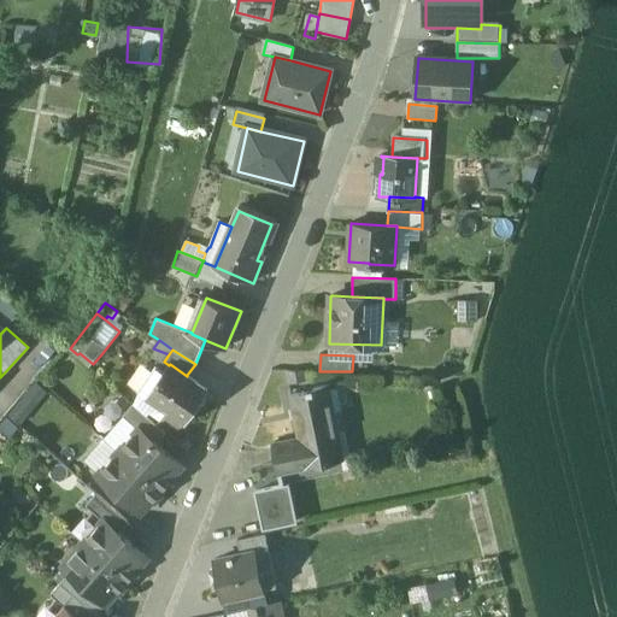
[(169,365),(160,377),(153,371),(141,389),(140,392),(152,399),(168,410),(164,415),(181,425),(184,421),(186,422),(207,391),(198,383),(187,375),(187,376),(170,364),(169,365)]
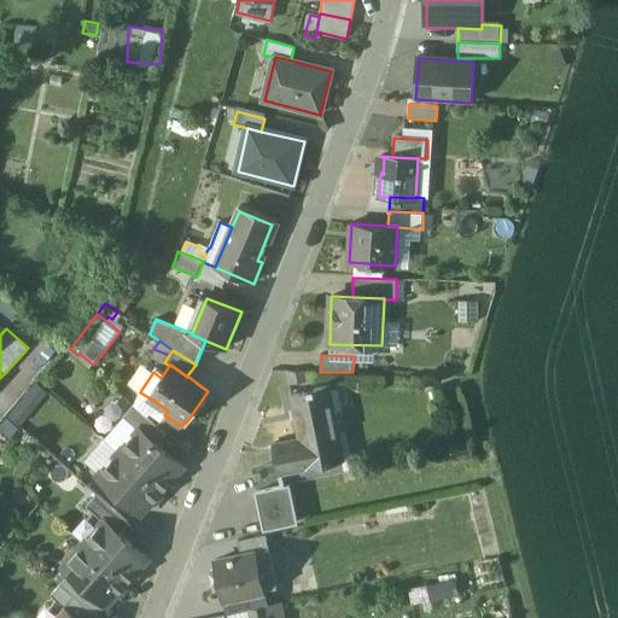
[(35,380),(12,414),(27,424),(50,390),(35,380)]
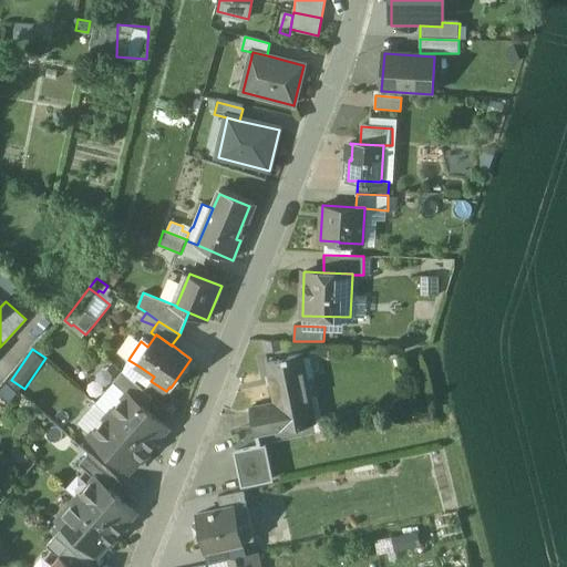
[(284,359),(268,362),(276,403),(251,408),(257,434),(309,423),(303,399),(311,398),(302,354),(284,358),(284,359)]
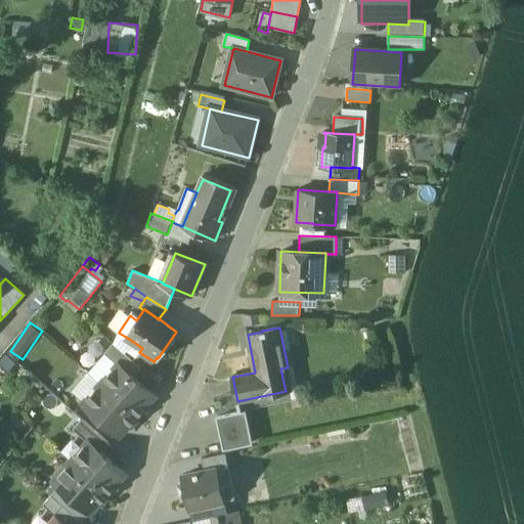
[(141,367),(114,343),(104,353),(118,364),(118,363),(133,377),(141,367)]
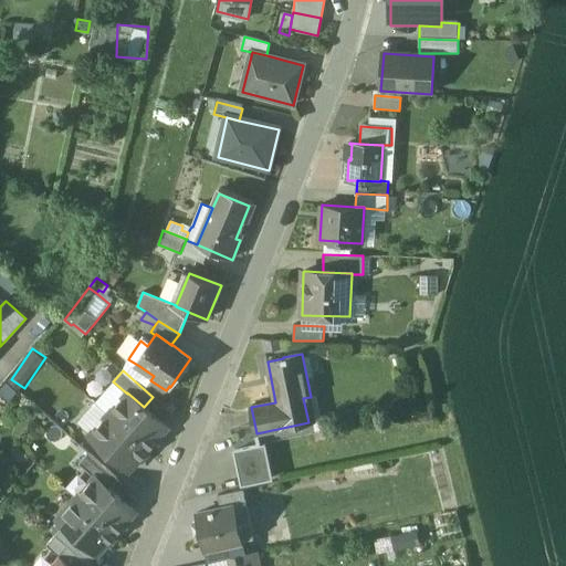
[(114,384),(101,401),(113,410),(125,392),(114,384)]
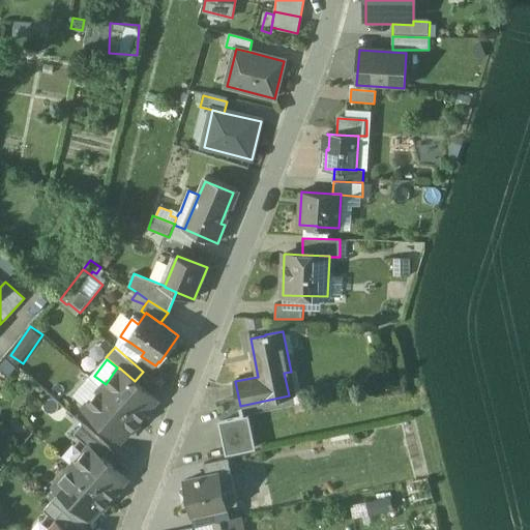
[(135,381),(119,367),(119,369),(101,388),(141,422),(149,412),(148,411),(157,401),(135,381)]
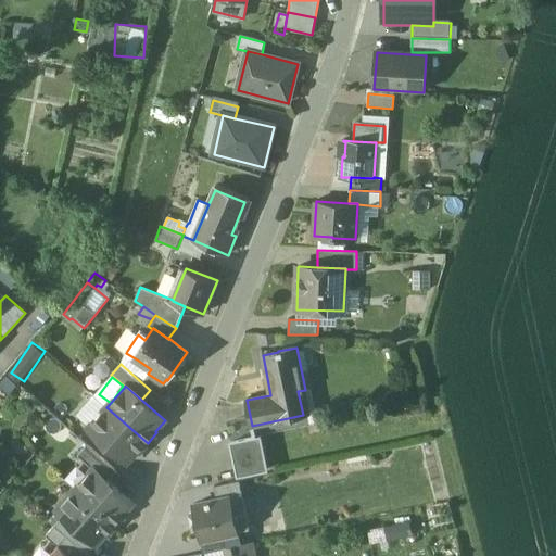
[(422,404),(407,407),(409,417),(425,414),(422,404)]
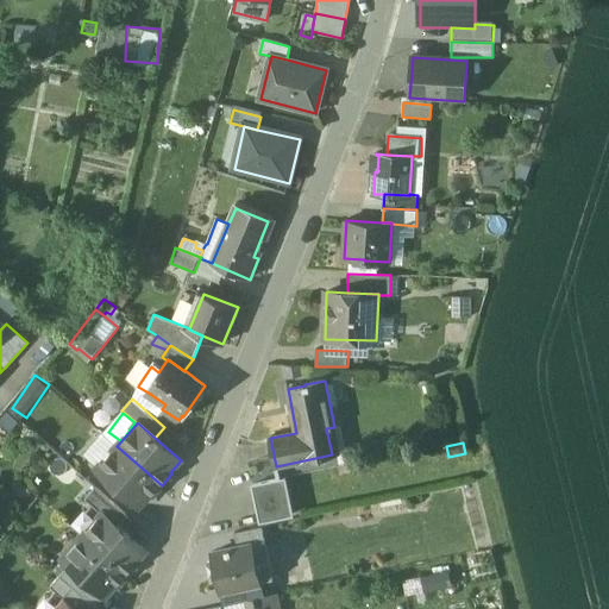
[(117,446),(96,469),(139,507),(150,495),(152,496),(162,485),(117,446)]
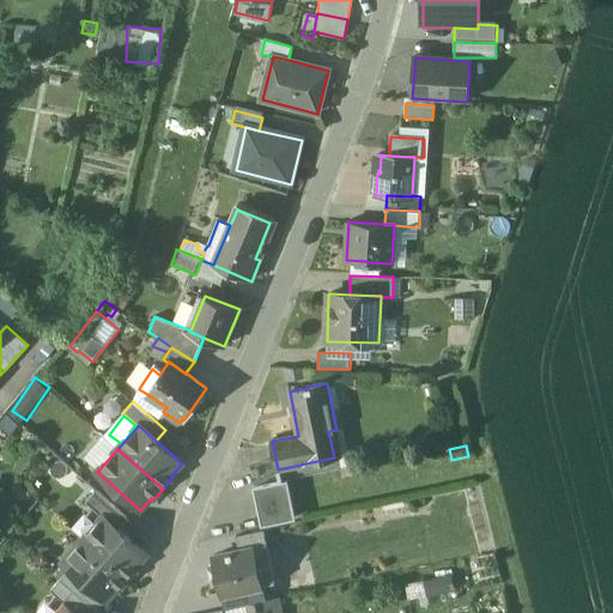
[(287,483),(254,489),(262,526),(295,520),(287,483)]
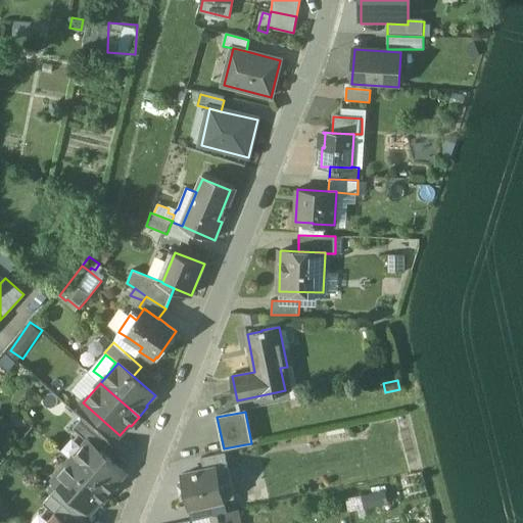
[(109,442),(82,418),(73,428),(88,441),(88,440),(101,452),(109,442)]
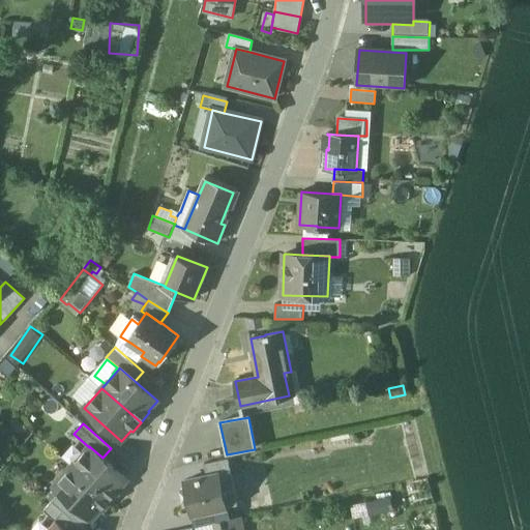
[(102,458),(89,446),(89,447),(71,466),(111,500),(119,491),(118,489),(126,478),(102,458)]
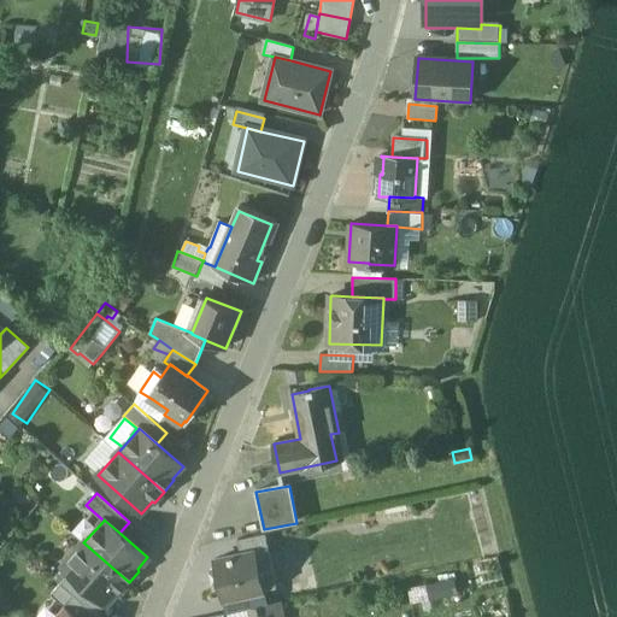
[(265,534),(238,540),(241,554),(257,551),(268,548),(265,534)]
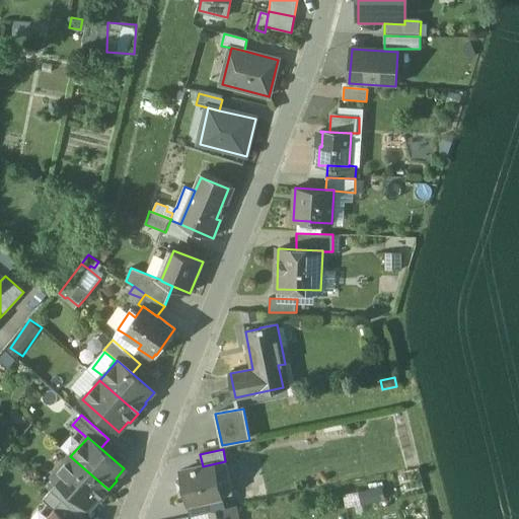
[(108,490),(70,456),(53,476),(59,482),(86,506),(89,509),(98,498),(100,500),(108,490)]
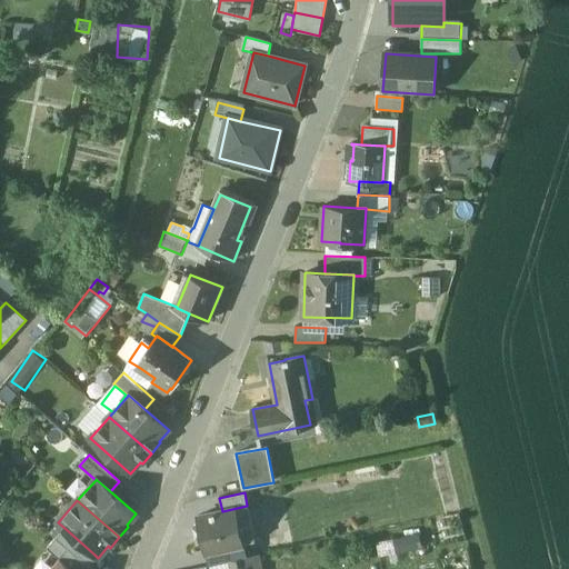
[(222,511),(197,517),(206,553),(245,545),(237,508),(222,511)]
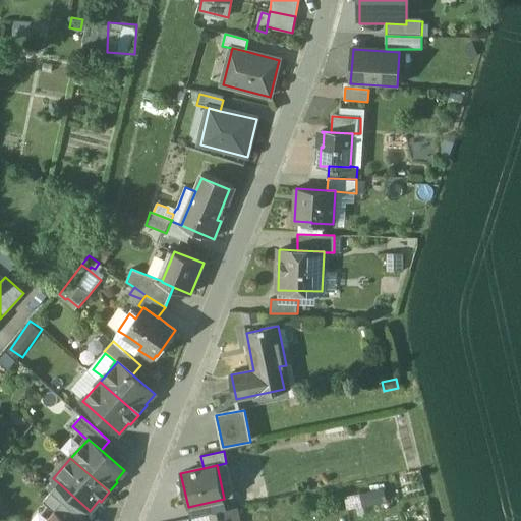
[(87,508),(59,483),(51,493),(79,517),(87,508)]
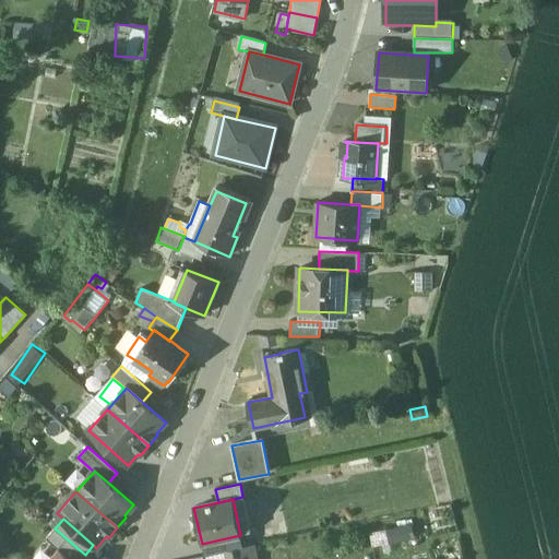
[(415,523),(375,533),(378,547),(418,537),(415,523)]
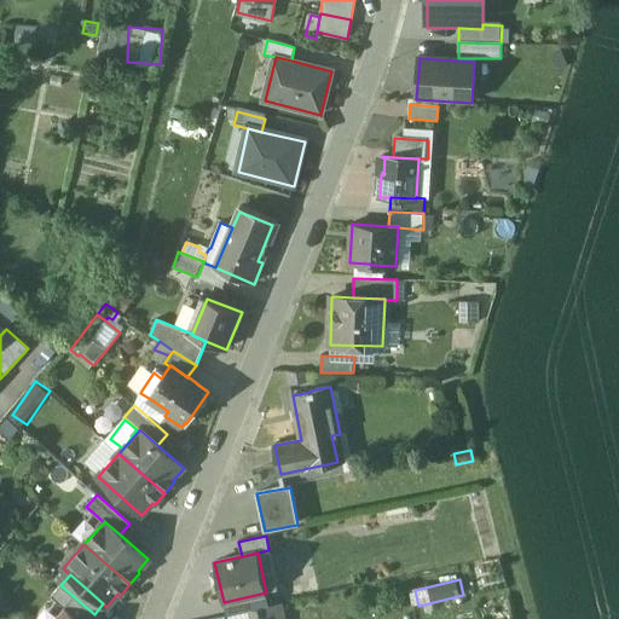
[(90,618),(93,614),(61,586),(52,596),(67,611),(77,618),(90,618)]
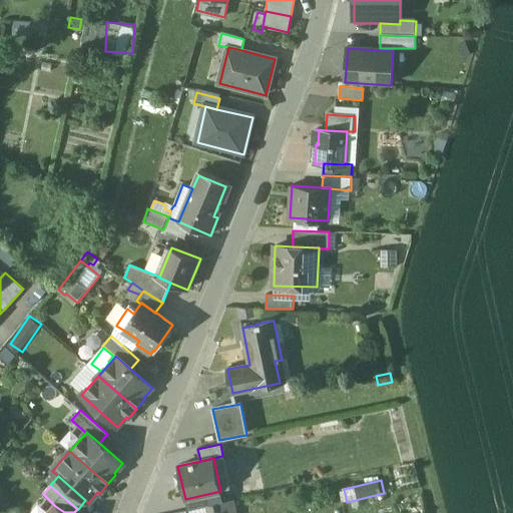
[(234,512),(233,502),(207,506),(208,512),(234,512)]
